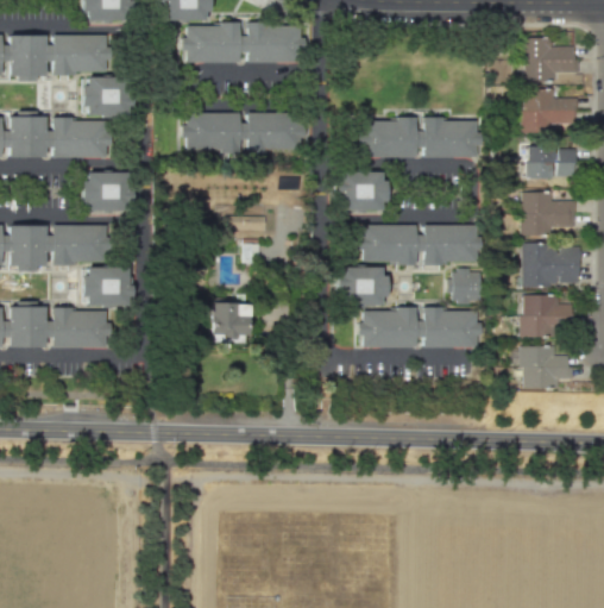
[(130,0),(130,19),(88,19),(87,11),(82,11),(82,0),(130,0)]
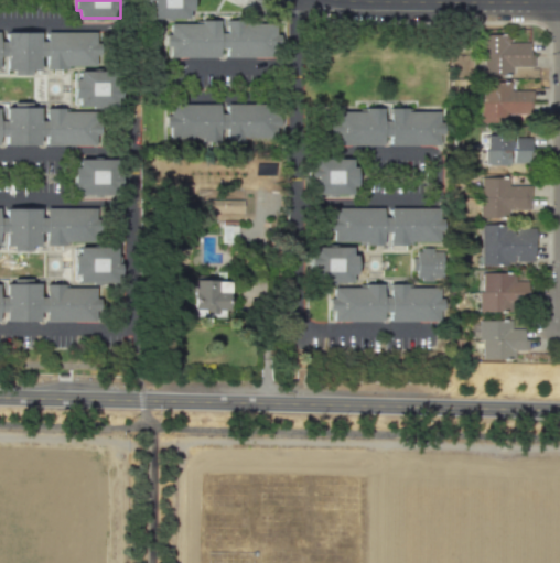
[(196,0),(196,10),(192,10),(192,18),(154,18),(154,1),(150,1),(150,0),(196,0)]
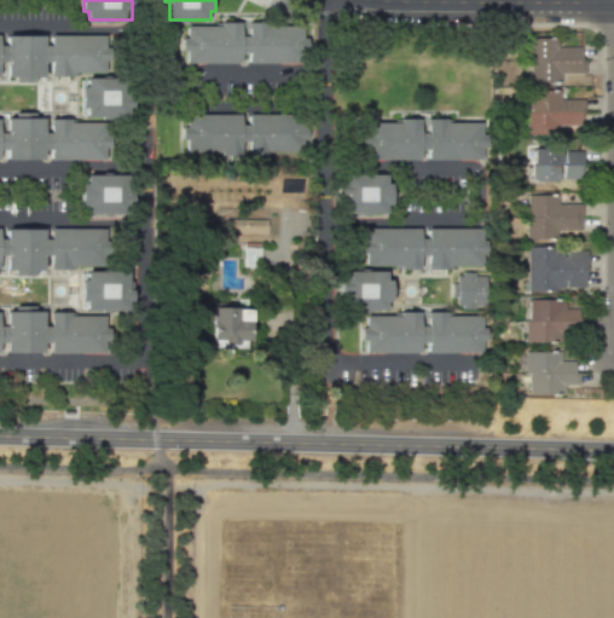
[(308,27),(308,39),(313,39),(313,55),(306,55),(306,64),(254,64),(254,53),(247,53),(245,64),(191,64),(191,52),(187,52),(187,39),(191,39),(191,27),(226,27),(226,23),(245,23),(247,36),(254,36),(253,23),(273,23),(273,27),(308,27)]
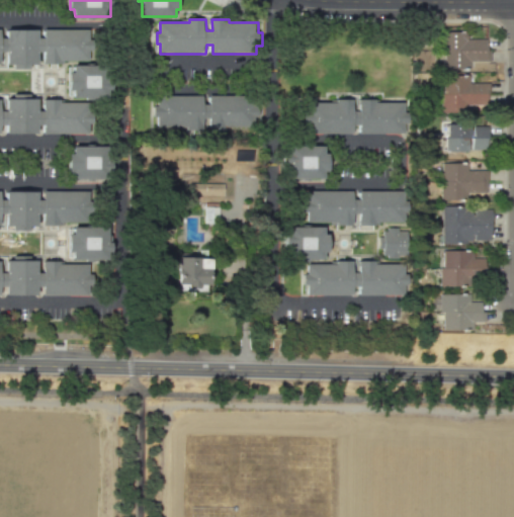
[(0,29),(2,29),(2,37),(8,37),(8,28),(39,28),(39,36),(46,37),(47,29),(91,29),(91,61),(62,61),(62,64),(46,64),(46,51),(39,51),(38,63),(8,63),(8,52),(2,52),(2,64),(0,64),(0,29)]
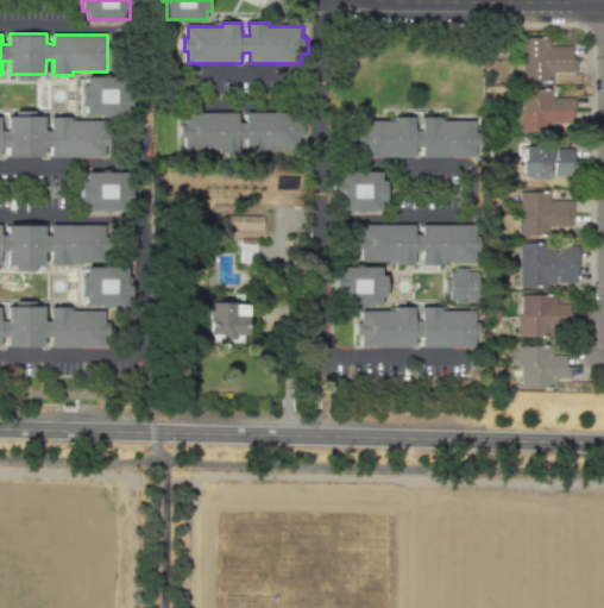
[(574,56),(526,57),(521,57),(521,35),(551,35),(552,44),(574,44),(574,56)]
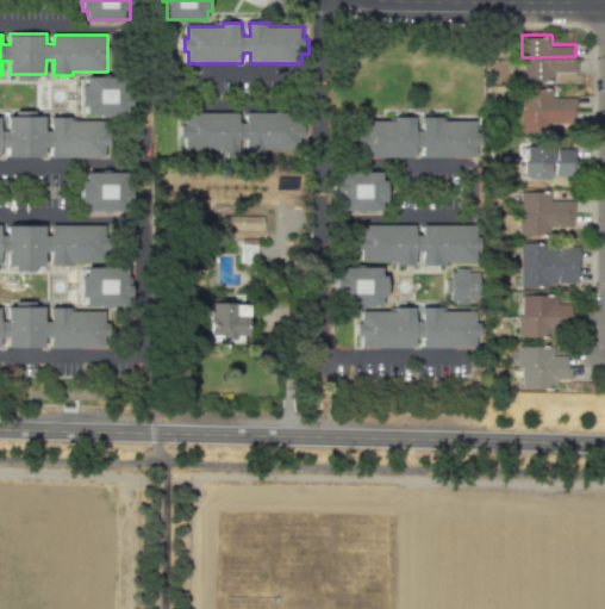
[(526,57),(526,79),(556,79),(556,70),(580,70),(580,57),(575,56),(526,57)]
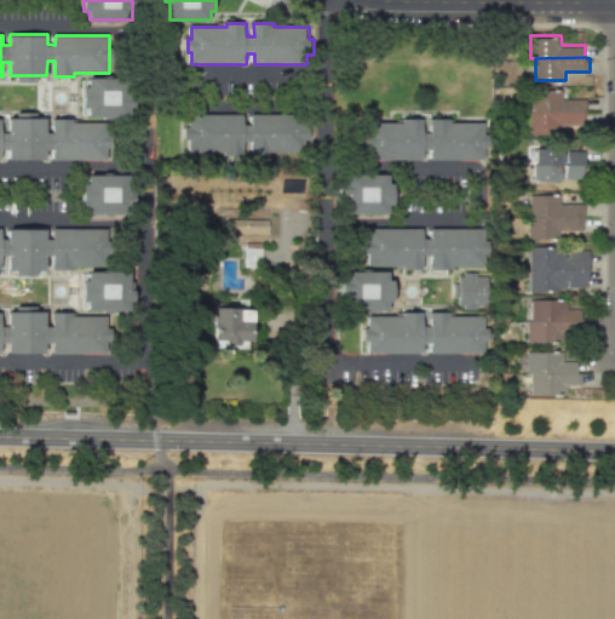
[(90,73),(131,73),(131,91),(136,91),(136,102),(131,102),(131,112),(90,112),(88,103),(84,103),(84,81),(88,81),(90,73)]
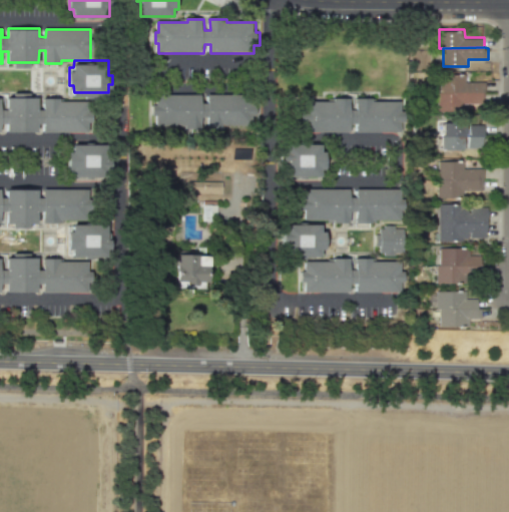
[(442,91),(484,90),(487,90),(487,80),(467,80),(467,73),(442,73),(442,91)]
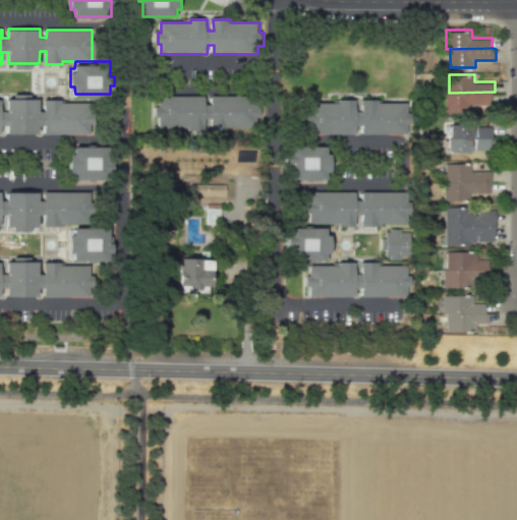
[(449,93),(446,93),(446,112),(471,112),(472,104),(492,104),(492,92),(449,93)]
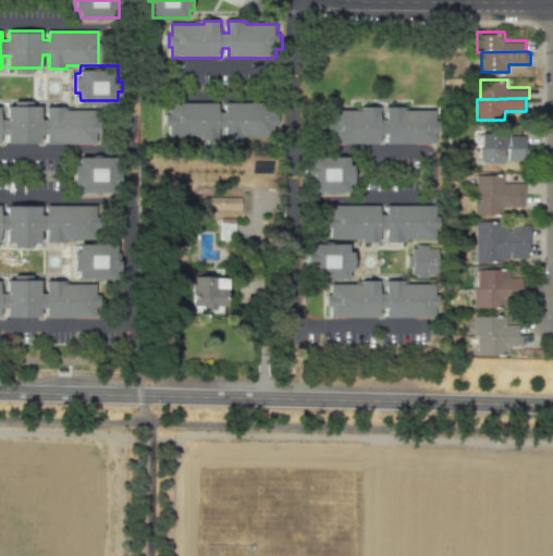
[(167,100),(279,101),(279,134),(167,134),(167,100)]
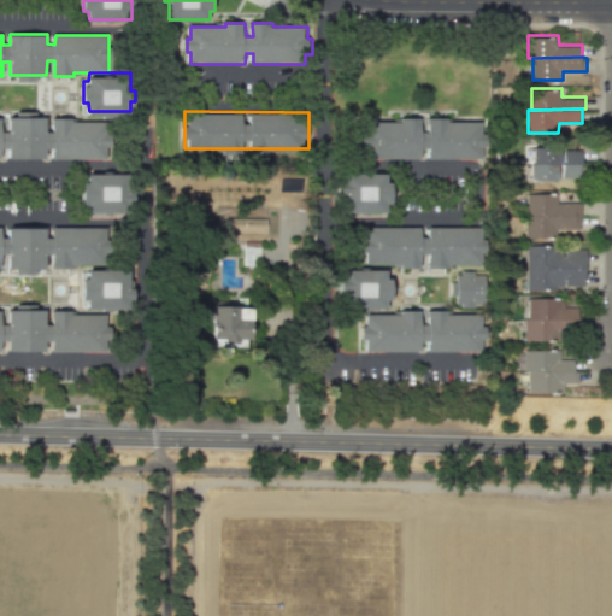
[(0,119),(4,119),(3,133),(10,133),(10,117),(47,117),(47,133),(54,133),(54,119),(75,119),(75,123),(109,123),(110,135),(113,135),(113,148),(110,148),(110,160),(54,160),(54,150),(47,150),(47,159),(10,159),(10,150),(3,150),(3,160),(0,160),(0,119)]
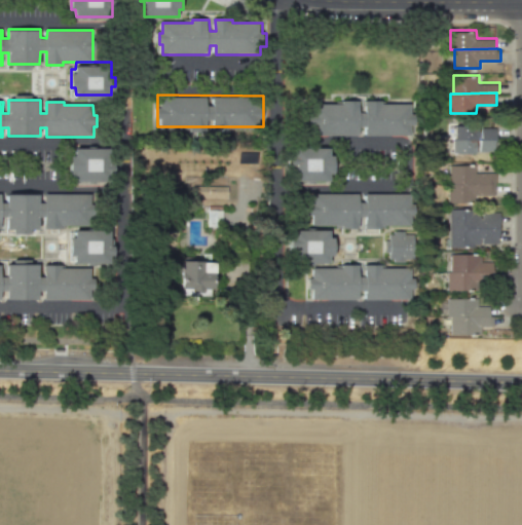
[(309,104),(416,105),(416,137),(309,136),(309,104)]
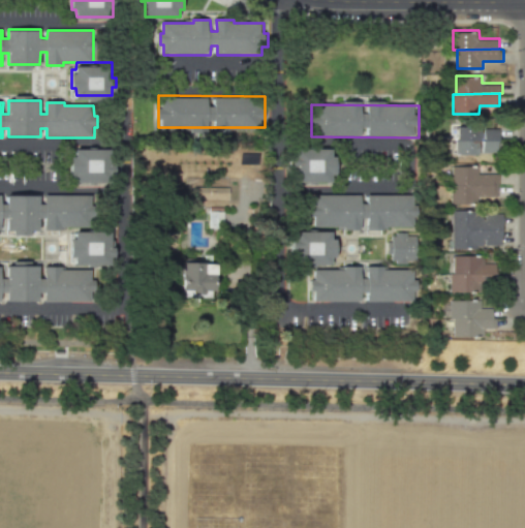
[(458,137),(458,124),(482,124),(482,137),(480,137),(458,137)]
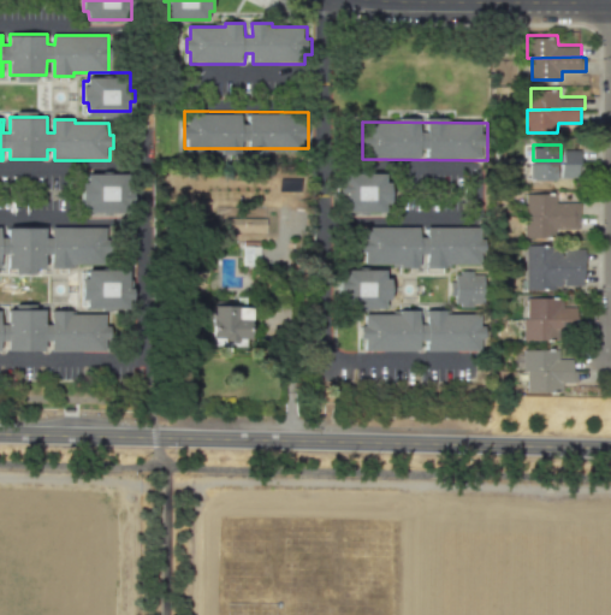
[(564,152),(564,178),(583,178),(582,151),(564,152)]
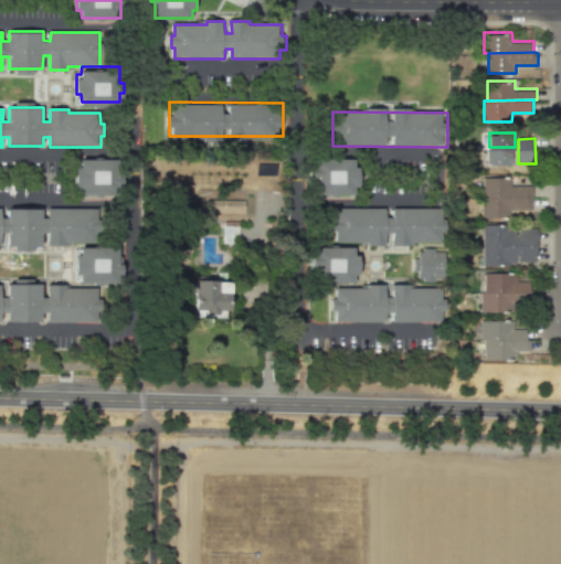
[(487,147),(489,147),(512,147),(512,162),(487,162),(487,147)]
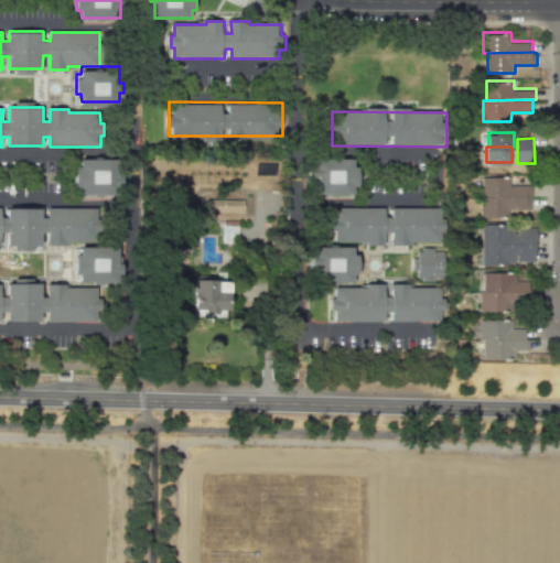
[(82,155),(119,154),(119,172),(124,172),(124,182),(119,182),(119,191),(81,191),(82,183),(76,183),(76,163),(81,163),(82,155)]
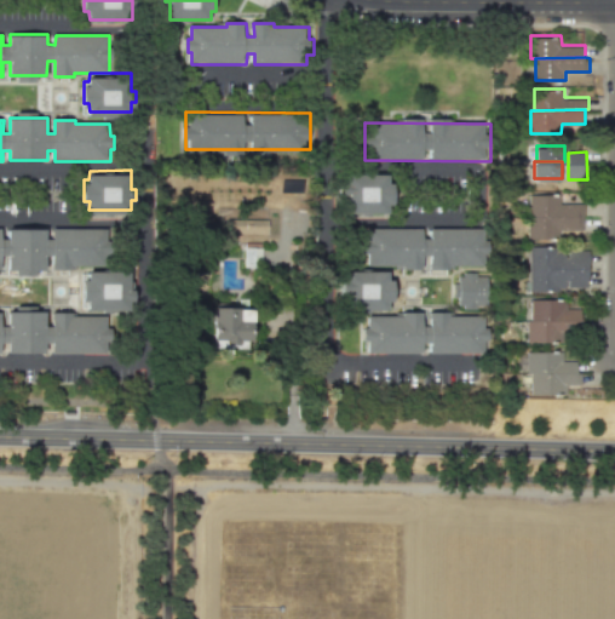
[(386,170),(386,179),(390,179),(391,200),(386,200),(386,208),(344,208),(344,191),(339,191),(339,179),(344,179),(344,170),(386,170)]
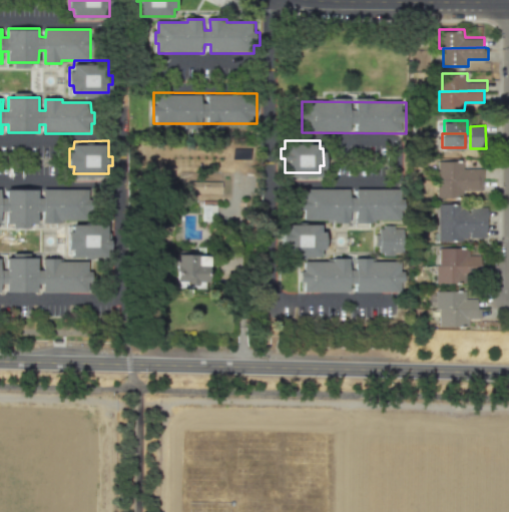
[(486,178),(484,178),(440,177),(440,160),(465,160),(466,167),(486,167),(486,178)]
